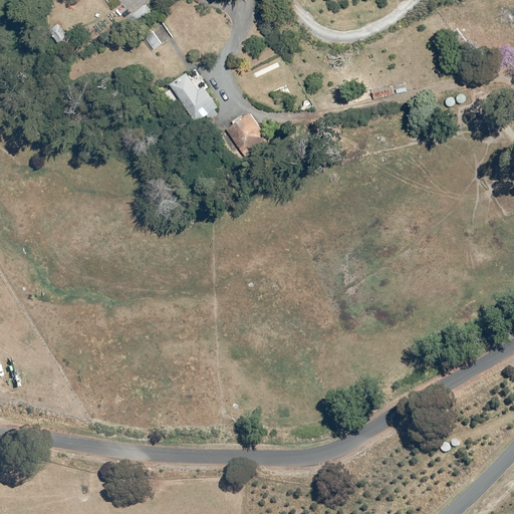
[(152,14),(146,5),(126,18),(133,27),(152,14)]
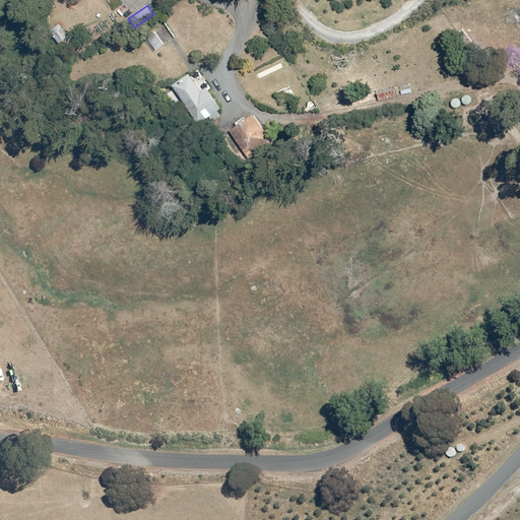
[(72,39),(61,22),(51,29),(62,46),(72,39)]
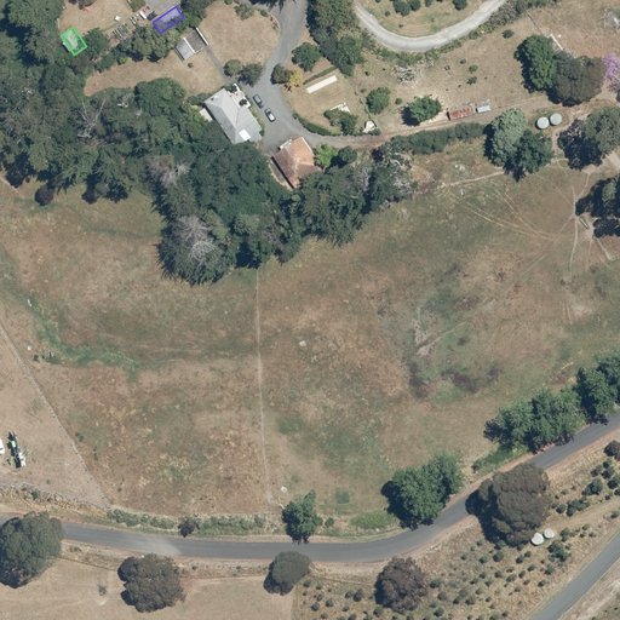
[(196,52),(185,36),(173,45),(184,61),(196,52)]
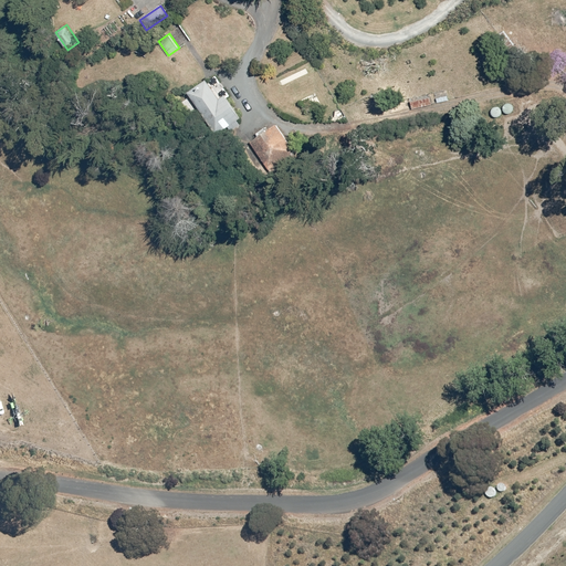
[(242,117),(227,94),(221,97),(207,79),(188,91),(218,134),(230,125),(233,130),(242,124),(239,119),(242,117)]
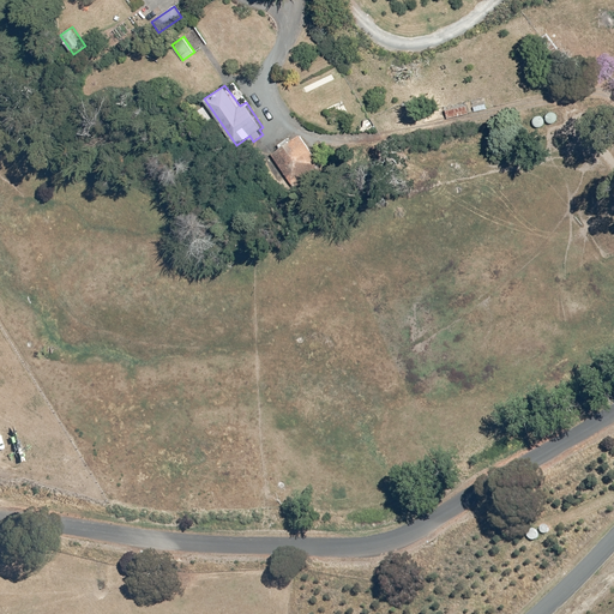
[(446,109),(449,118),(470,113),(468,104),(446,109)]
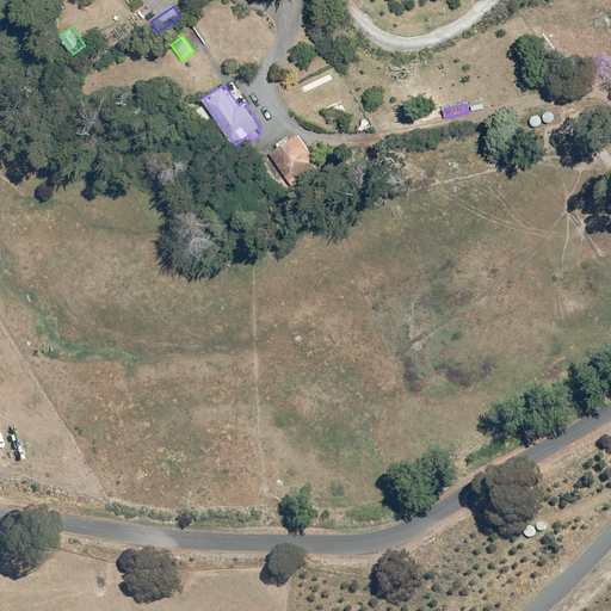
[(550,122),(553,122),(554,121),(555,119),(555,117),(555,116),(555,113),(554,112),(553,111),(550,111),(549,111),(547,112),(545,113),(544,115),(544,117),(544,118),(545,119),(547,121),(549,122),(550,122)]
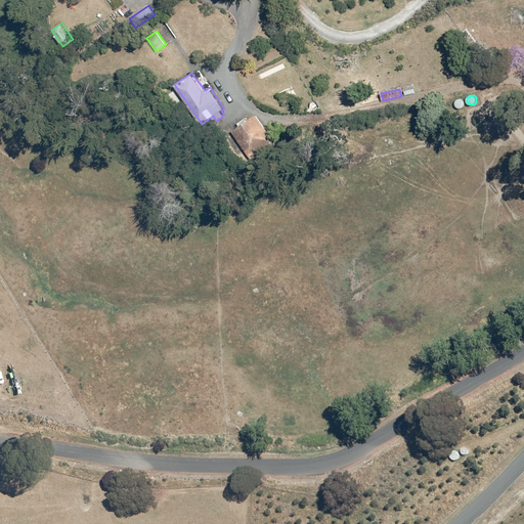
[(461,107),(463,107),(464,106),(465,105),(466,103),(466,102),(465,101),(464,99),(463,98),(461,98),(460,98),(459,99),(456,100),(456,101),(455,103),(456,104),(456,106),(457,107),(460,107),(461,107)]
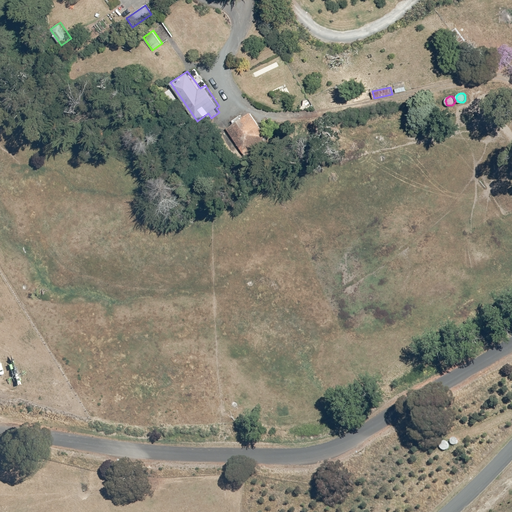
[(250,112),(227,128),(249,158),(272,142),(250,112)]
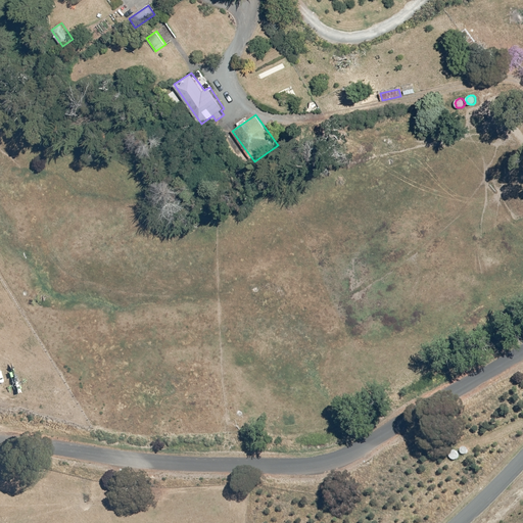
All buildings are outlined.
